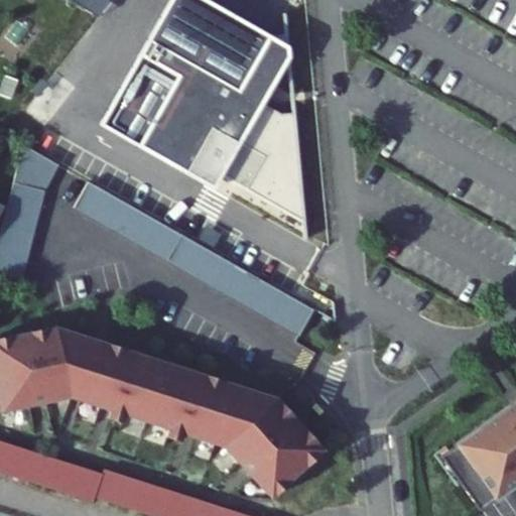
[(312,184),(126,69),(71,157),(257,273),(312,184)]
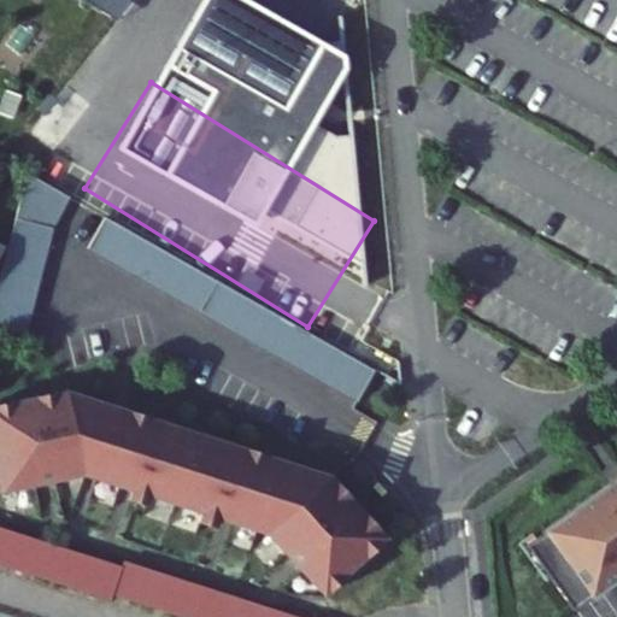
[(71,198),(29,172),(0,281),(0,325),(27,334),(54,228),(71,198)]
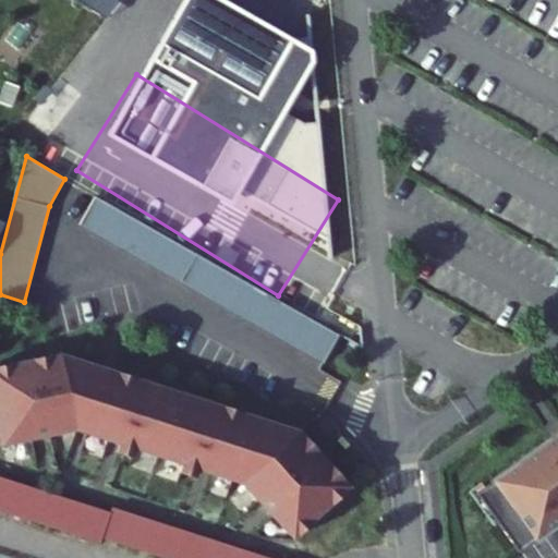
[(97,197),(81,225),(323,365),(339,337),(97,197)]
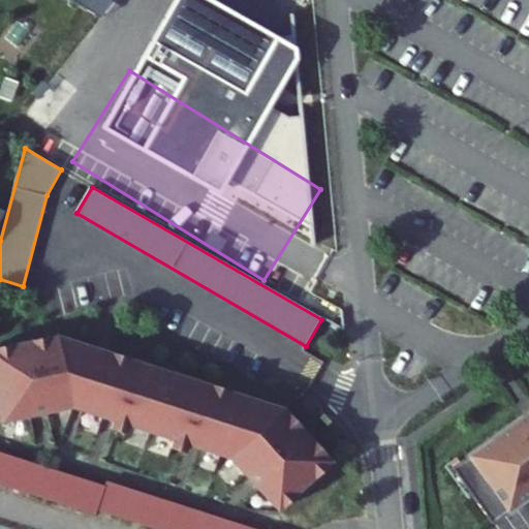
[(0,348),(0,424),(68,411),(111,425),(107,433),(122,438),(124,430),(169,444),(166,453),(181,458),(184,449),(225,463),(274,517),(329,466),(280,416),(265,415),(232,405),(235,399),(97,353),(94,363),(78,356),(81,347),(53,339),(0,348)]
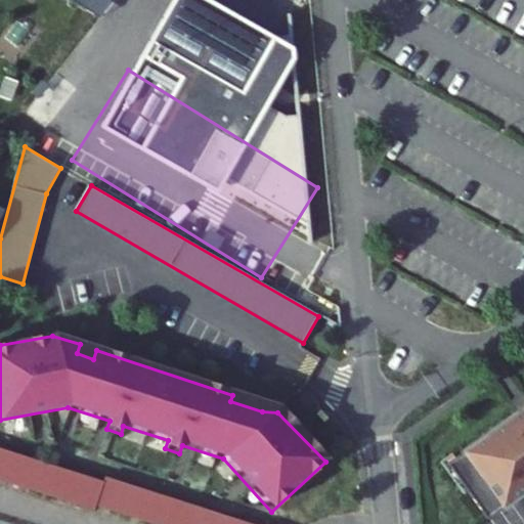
[(262,411),(277,412),(232,395),(230,401),(262,411)]
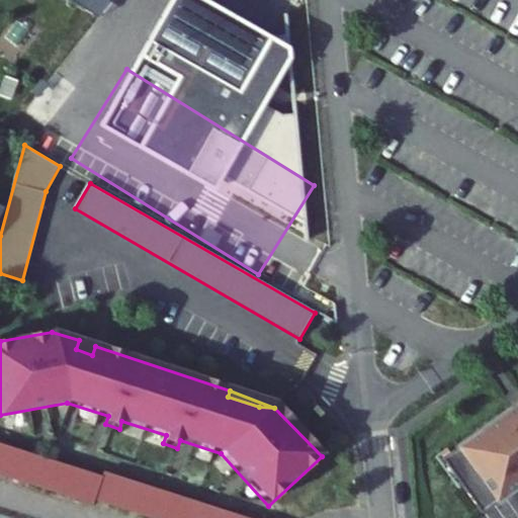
[(517,411),(517,401),(496,418),(500,424),(517,411)]
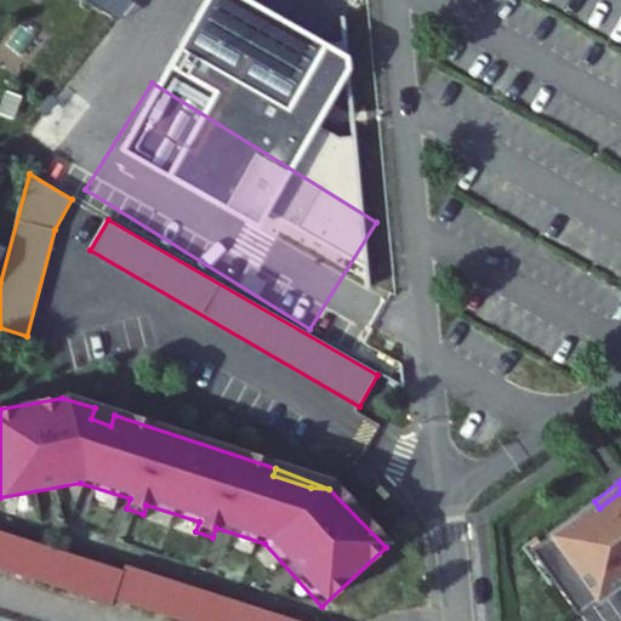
[(594,501),(522,551),(569,615),(620,577),(620,493),(599,508),(594,501)]
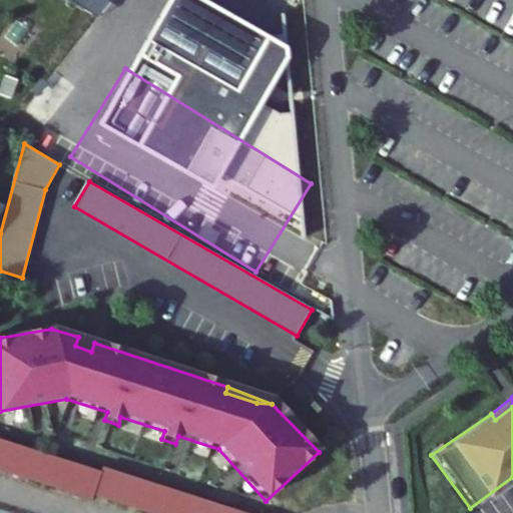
[(0,473),(21,481),(31,452),(0,442),(0,473)]
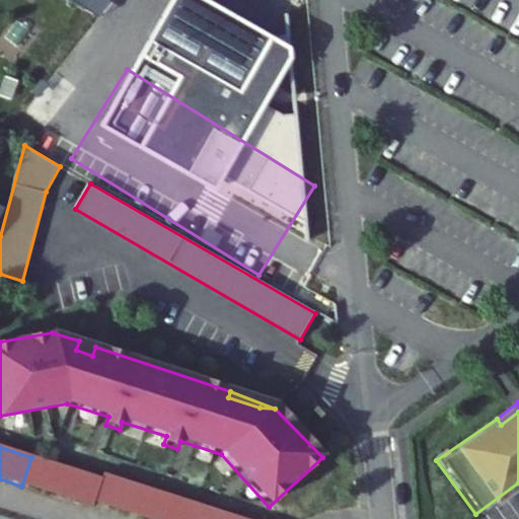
[(103,479),(31,457),(21,487),(94,510),(95,506),(103,479)]
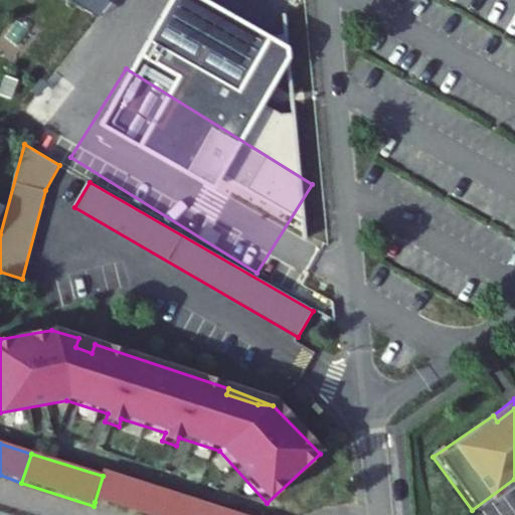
[(230,514),(104,474),(103,476),(95,502),(136,514),(230,514)]
